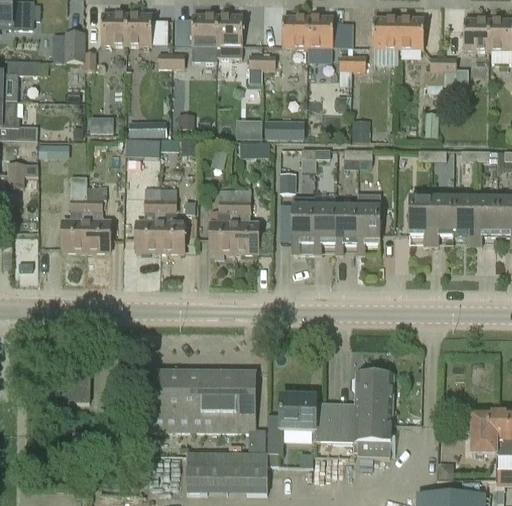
[(0,0),(0,23),(8,24),(8,28),(32,28),(33,2),(11,1),(11,0),(0,0)]
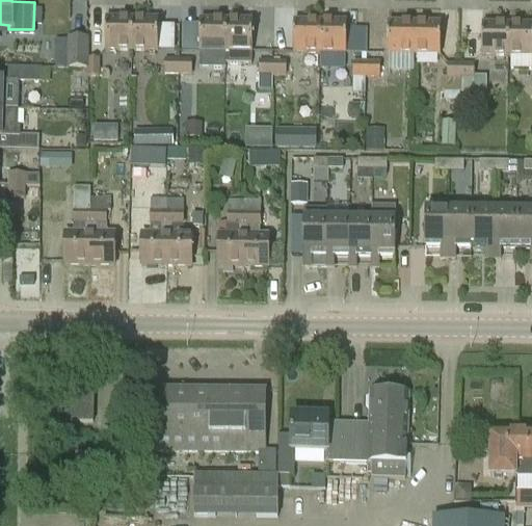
[(105,15),(105,46),(131,47),(131,15),(105,15)]
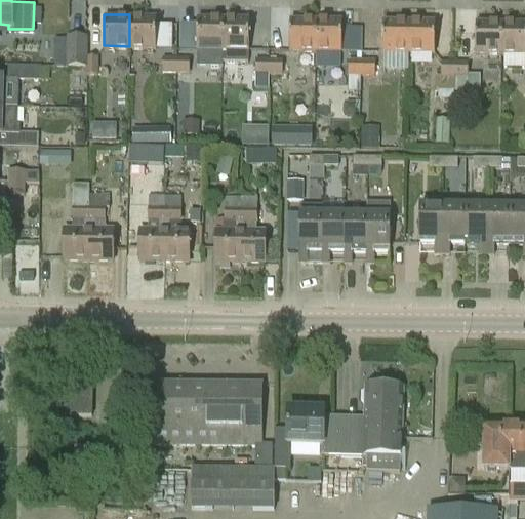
[(129,14),(129,46),(155,46),(156,24),(156,15),(129,14)]
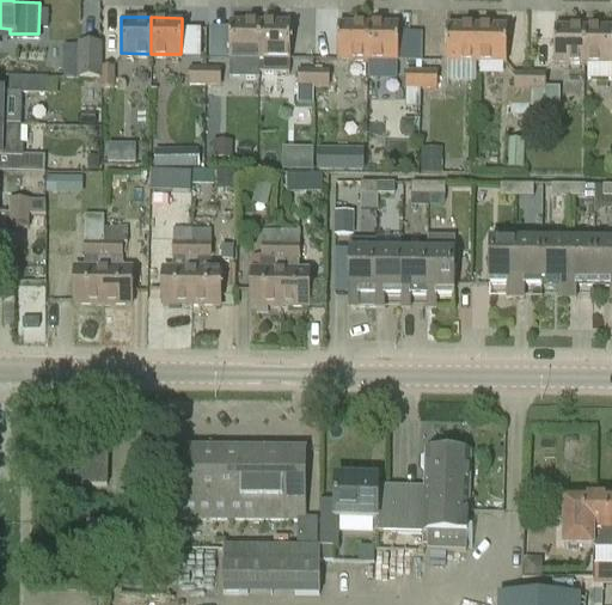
[(230,24),(228,55),(230,55),(230,74),(258,74),(259,68),(259,55),(259,19),(230,18),(230,23),(230,24)]
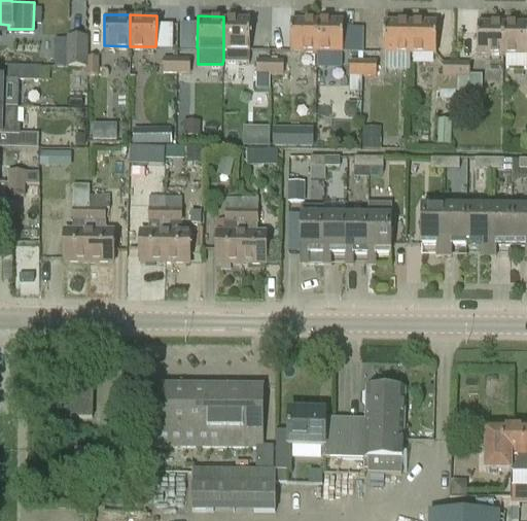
[(223,47),(223,59),(249,60),(249,47),(249,16),(223,16),(223,47)]
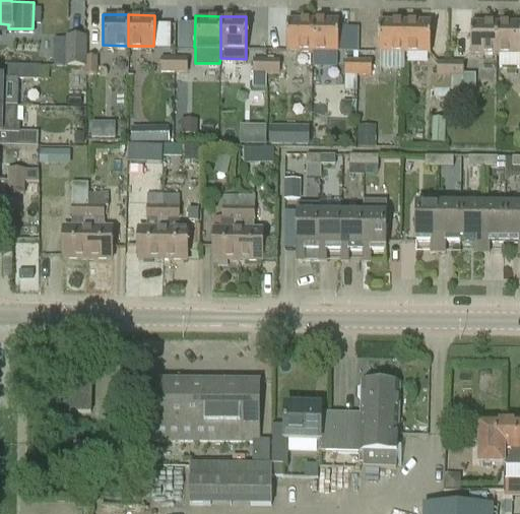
[(286,17),(286,48),(312,48),(313,17),(286,17)]
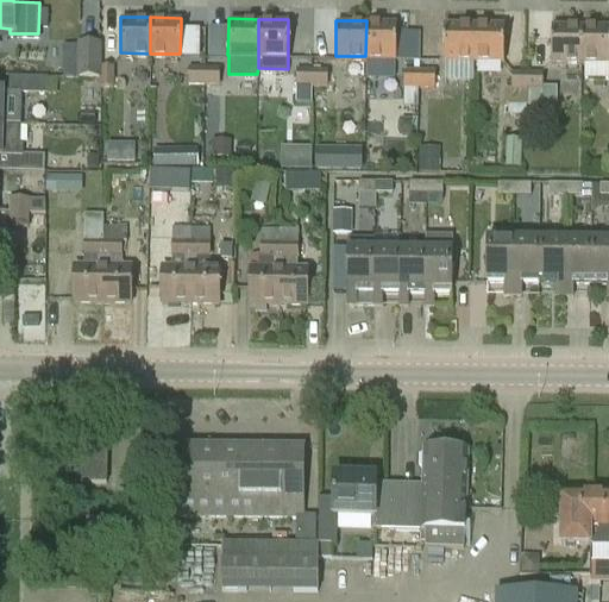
[(366,20),(365,56),(396,57),(396,20),(366,20)]
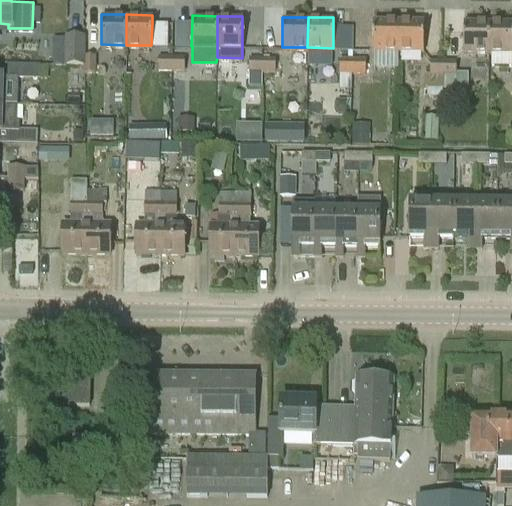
[(373,18),(372,48),(398,49),(398,18),(373,18)]
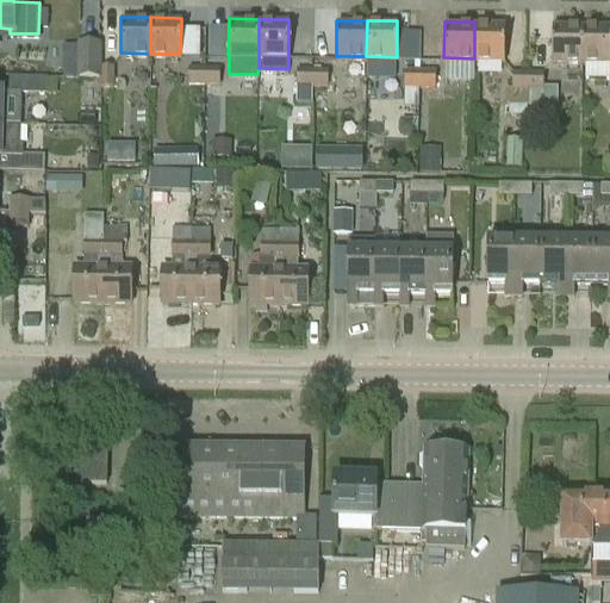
[(474,22),(474,58),(504,58),(504,23),(474,22)]
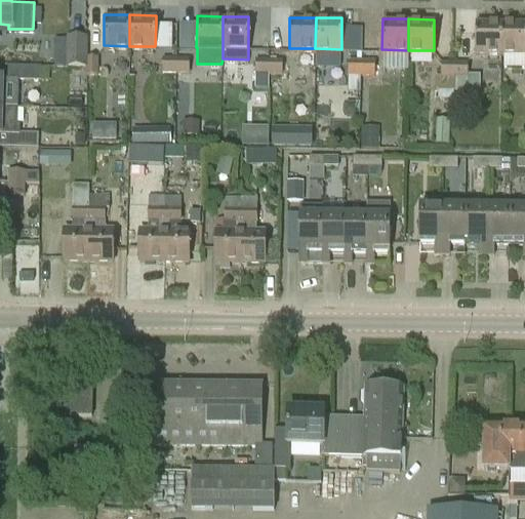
[(475,20),(475,50),(500,51),(501,21),(475,20)]
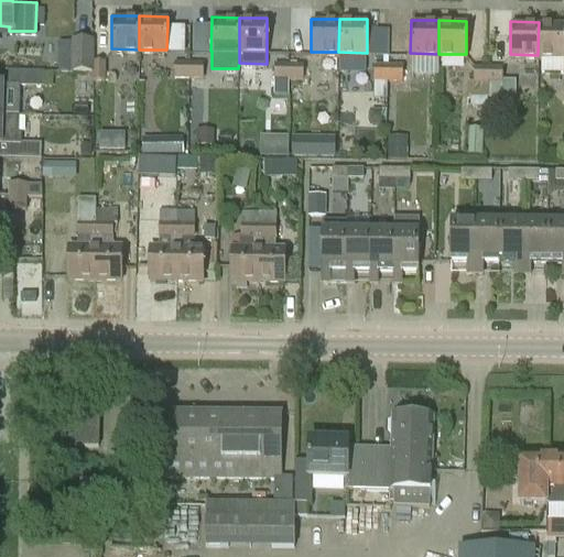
[(538,55),(563,55),(563,22),(539,22),(538,55)]
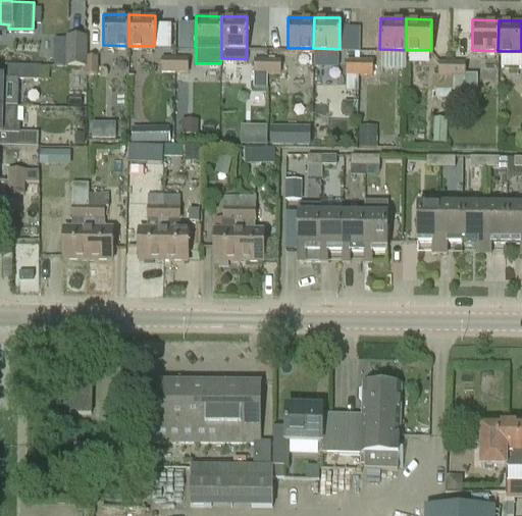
[(66,33),(66,62),(86,63),(87,54),(87,53),(87,33),(66,33)]
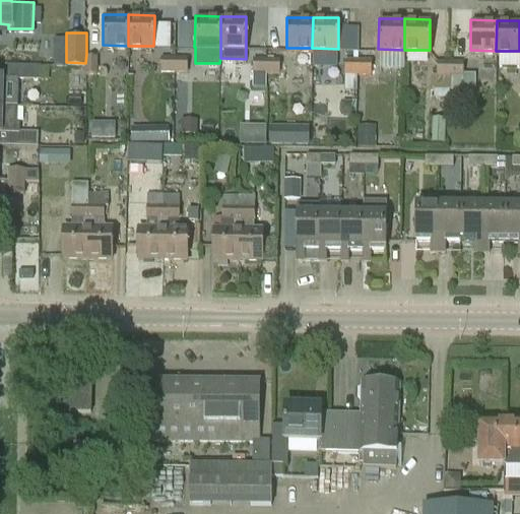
[(85,63),(85,71),(96,71),(96,54),(86,54),(85,63)]
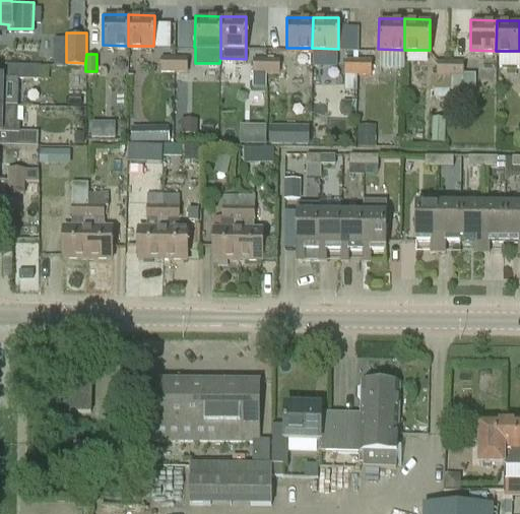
[(160,54),(160,69),(174,69),(174,54),(160,54)]
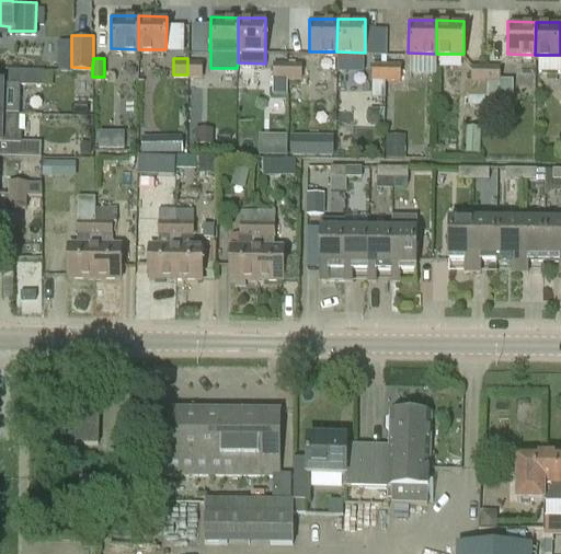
[(187,58),(187,74),(202,74),(202,58),(187,58)]
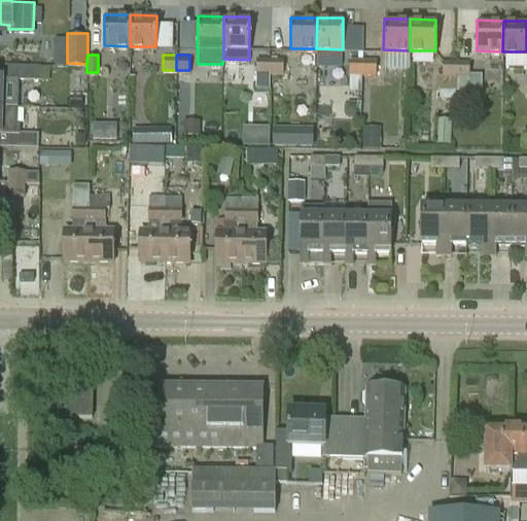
[(256,56),(255,71),(270,71),(270,56),(256,56)]
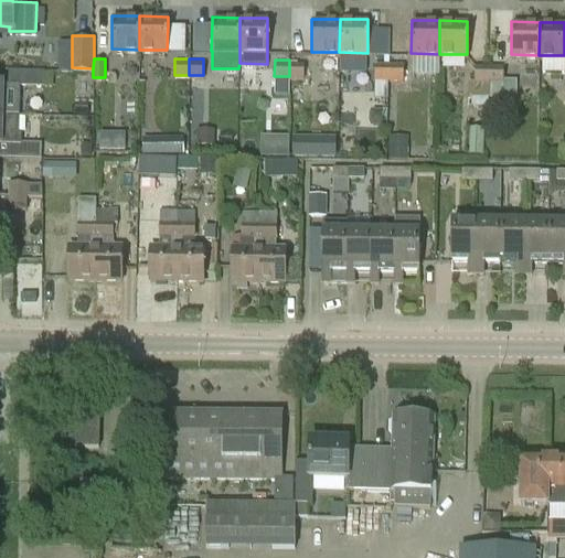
[(289,60),(289,76),(304,76),(304,60),(289,60)]
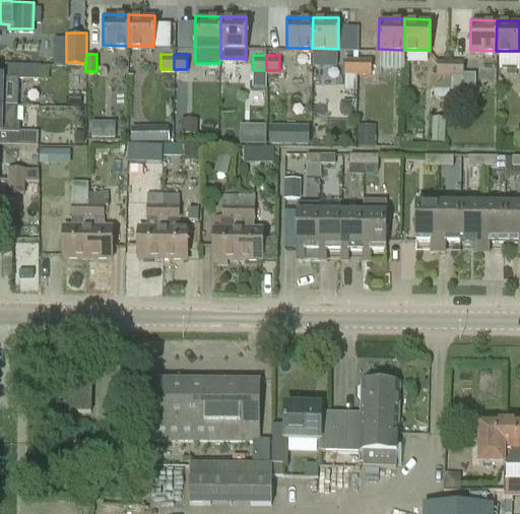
[(345,55),(344,71),(356,71),(358,71),(358,56),(345,55)]
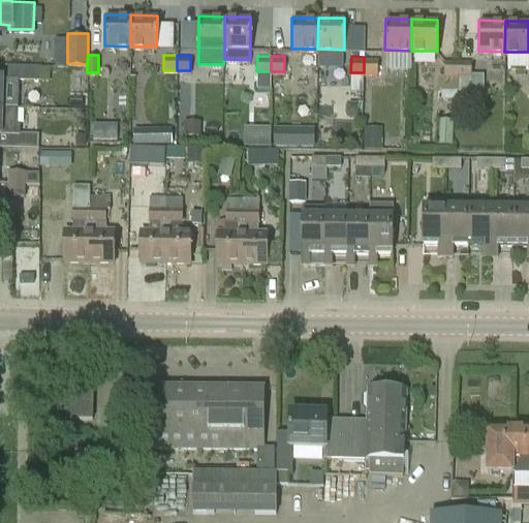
[(364,57),(364,72),(377,72),(377,57),(364,57)]
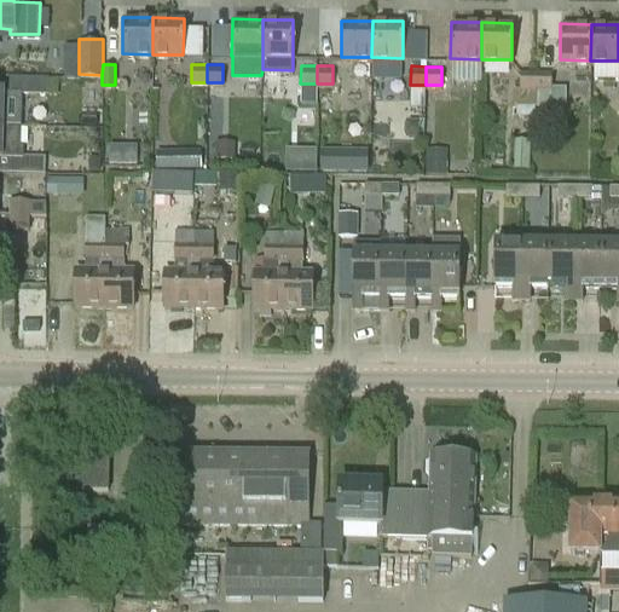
[(513,85),(513,102),(516,102),(534,102),(536,68),(520,68),(520,85),(513,85)]
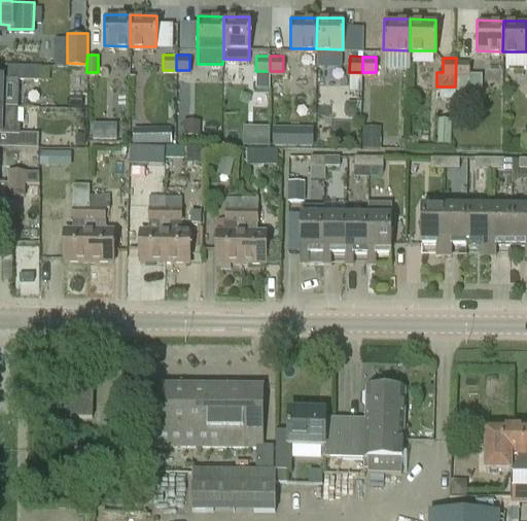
[(455,88),(455,89),(463,89),(463,101),(481,101),(481,72),(469,71),(469,59),(456,58),(455,87),(455,88)]
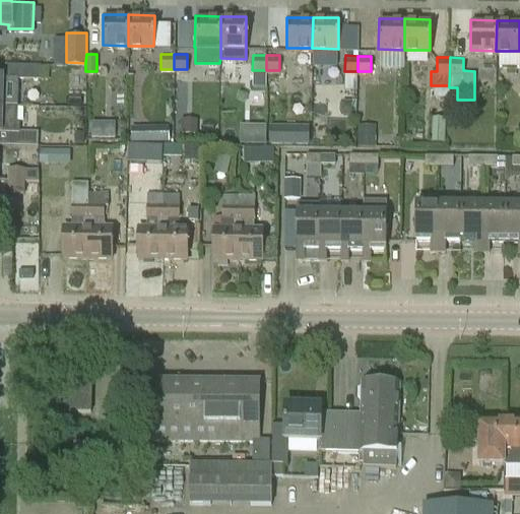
[(8,60),(7,74),(41,75),(41,61),(8,60)]
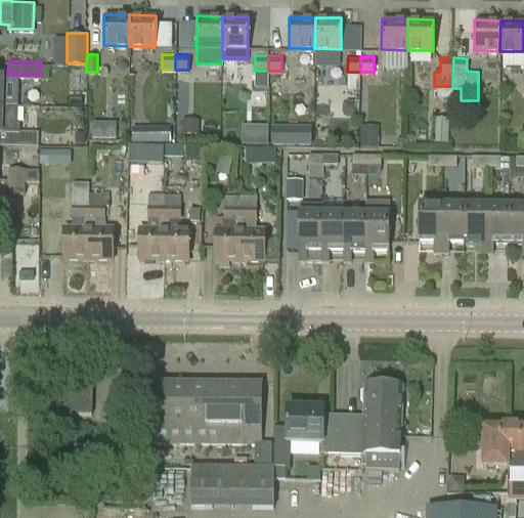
[(254,71),(254,84),(267,84),(268,71),(254,71)]
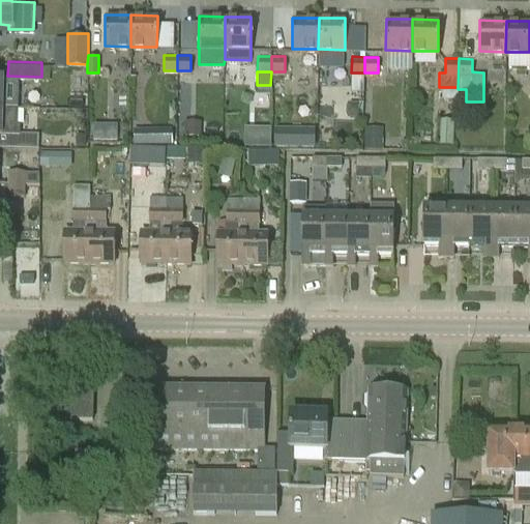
[(0,76),(0,103),(2,104),(18,104),(19,77),(3,77),(3,76),(0,76)]
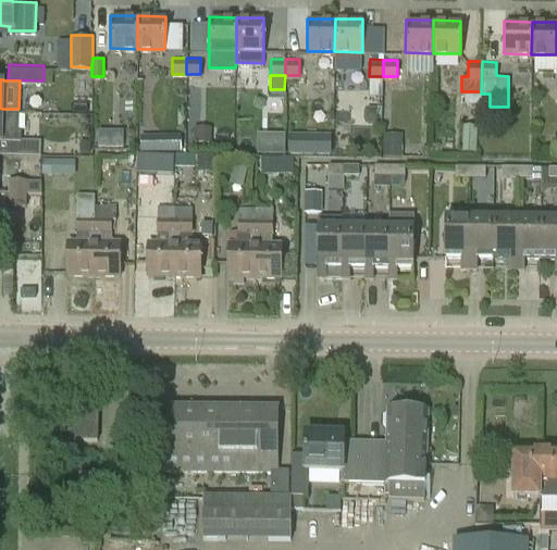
[(0,108),(0,138),(1,138),(1,151),(40,151),(40,137),(21,137),(21,128),(17,128),(19,109),(2,109),(0,108)]
